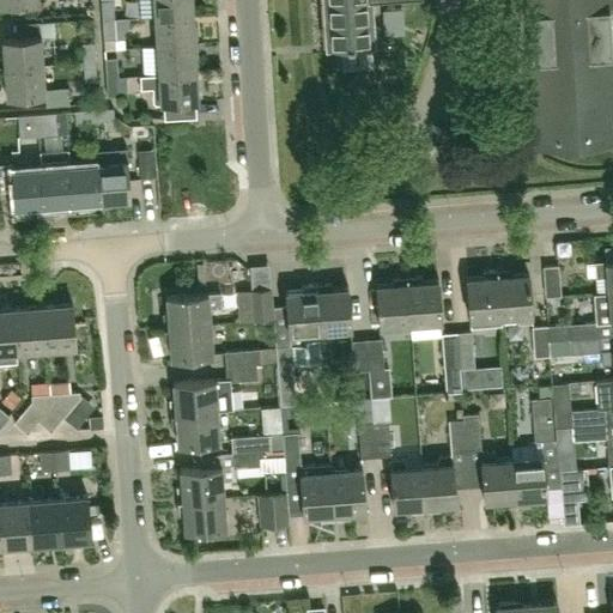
[(115,19),(114,0),(109,0),(102,1),(103,20),(115,19)]
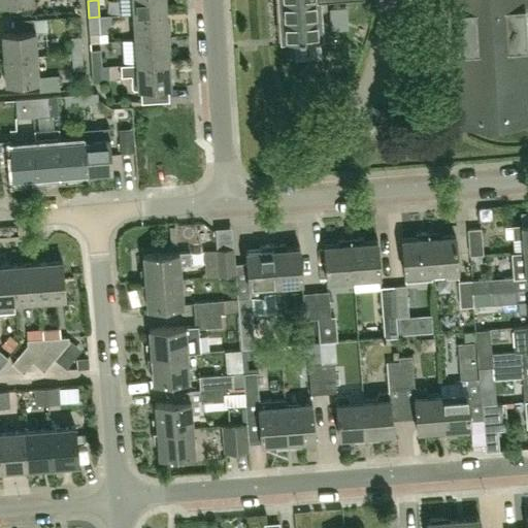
[(132,0),(133,14),(169,12),(167,0),(132,0)]
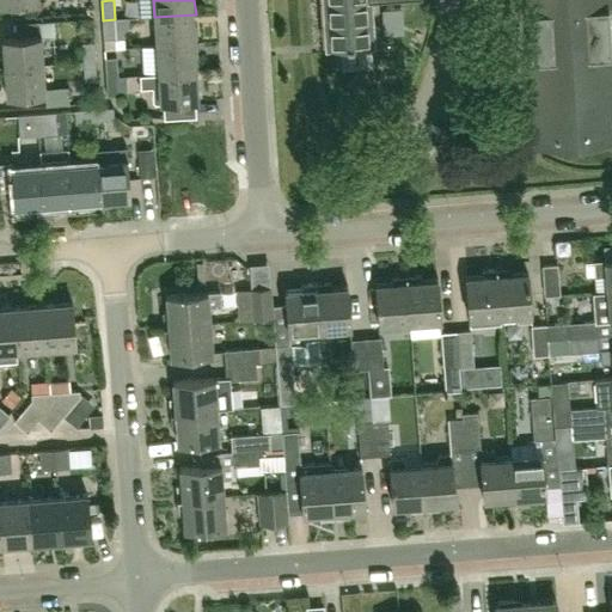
[(324,0),(328,46),(373,43),(369,0),(324,0)]
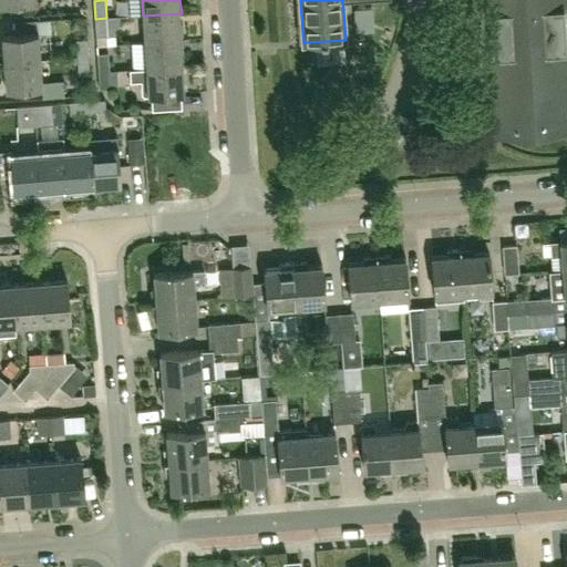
[(491,41),(497,136),(566,131),(566,49),(566,50),(564,9),(566,9),(565,0),(488,0),(491,28),(496,28),(496,33),(497,40),(491,41)]
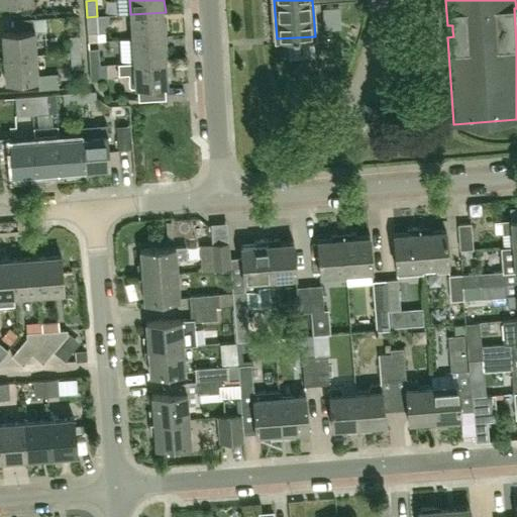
[(130,14),(132,39),(167,37),(166,12),(130,14)]
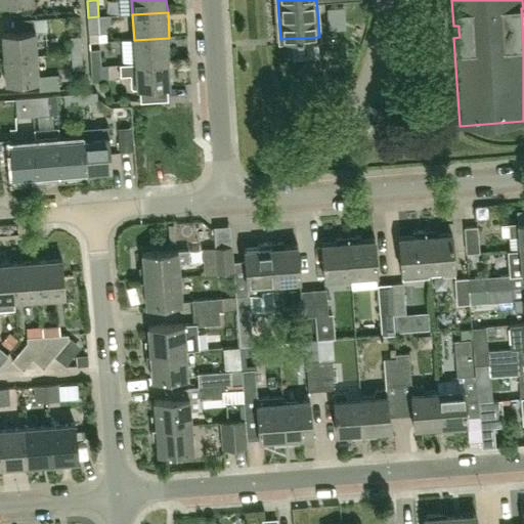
[(99,27),(98,16),(88,17),(89,34),(99,33),(99,27)]
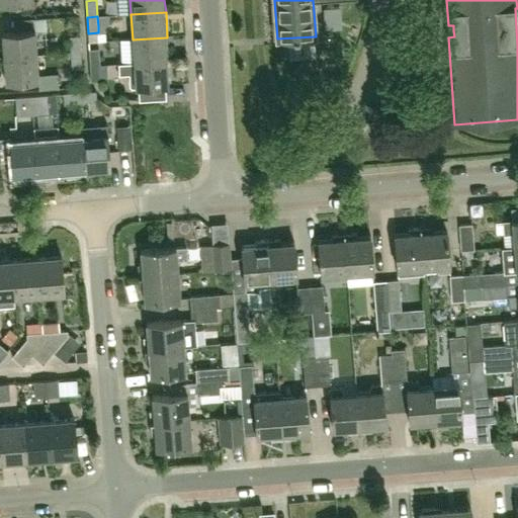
[(4,33),(5,58),(38,56),(36,31),(4,33)]
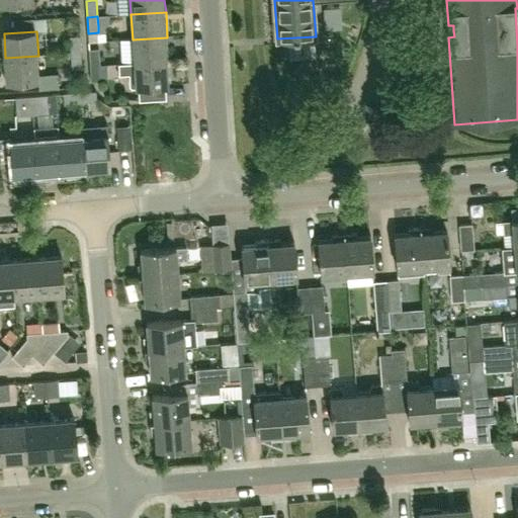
[(70,36),(71,54),(81,53),(80,35),(70,36)]
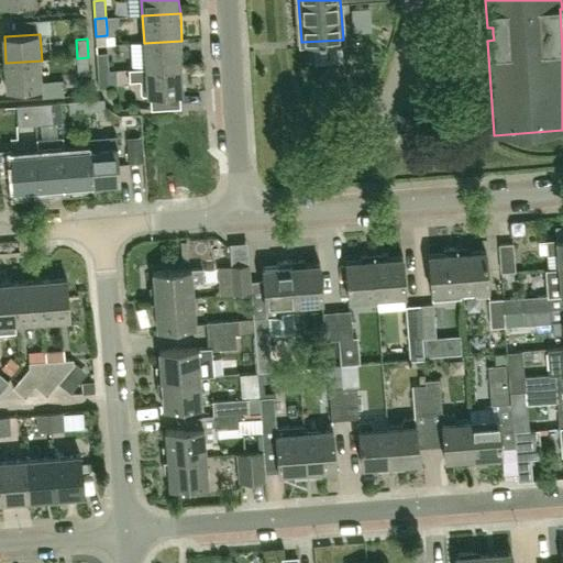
[(145,68),(146,69),(184,66),(181,41),(144,43),(145,68)]
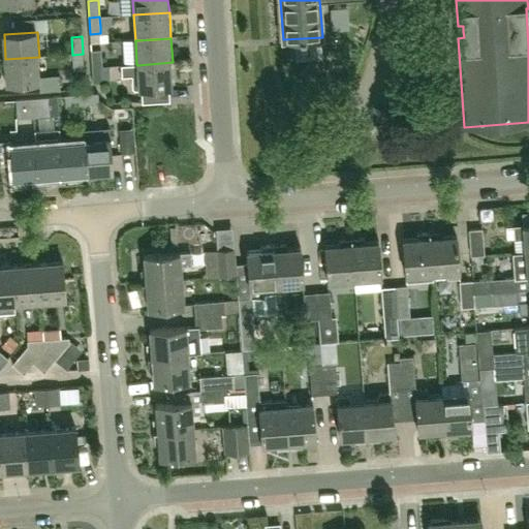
[(91,50),(92,66),(102,65),(101,49),(91,50)]
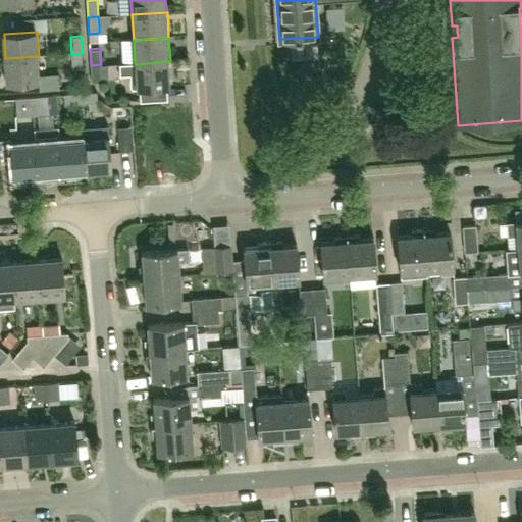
[(83,69),(82,53),(71,54),(72,69),(83,69)]
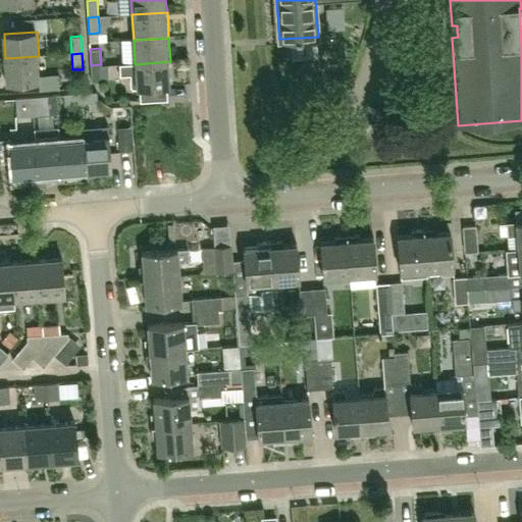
[(7,83),(40,81),(39,56),(5,58),(7,83)]
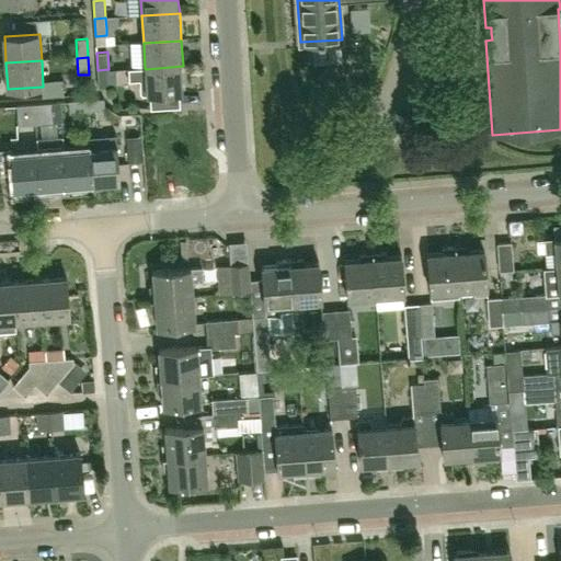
[(146,69),(145,68),(130,69),(132,81),(141,81),(142,93),(145,96),(152,95),(152,105),(176,104),(176,93),(184,93),(183,66),(146,69)]
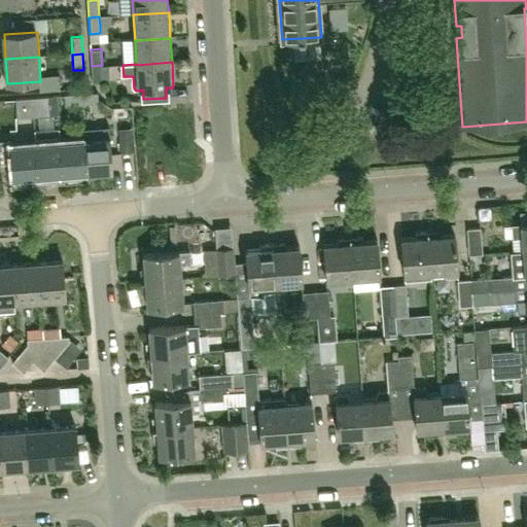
[(107,65),(102,65),(92,66),(93,83),(103,82),(105,78),(106,75),(107,73),(107,65)]
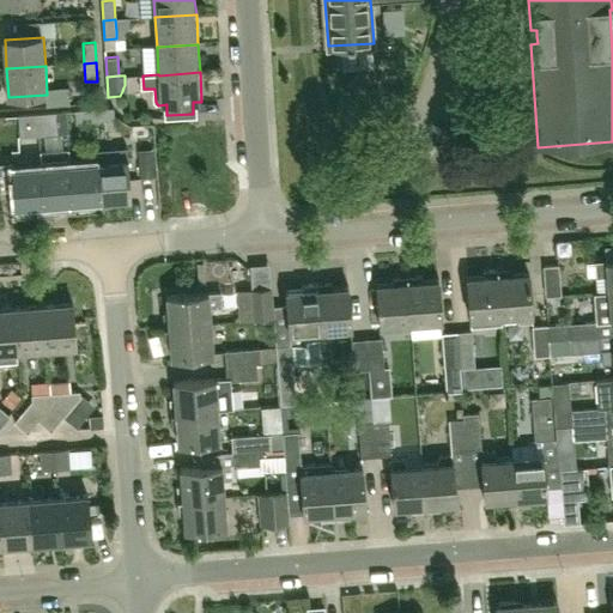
[(96,109),(96,121),(115,120),(114,108),(96,109)]
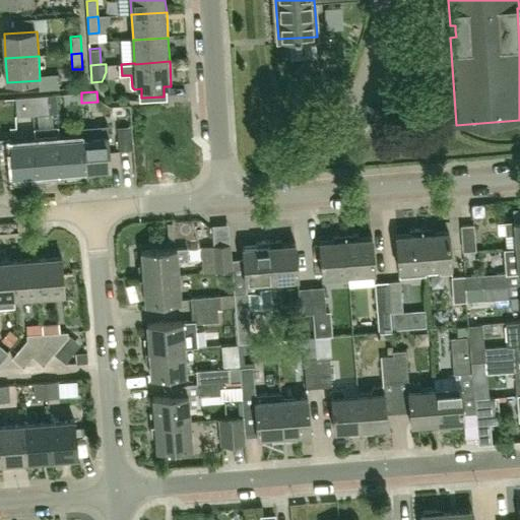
[(81,103),(81,92),(64,93),(64,104),(81,103)]
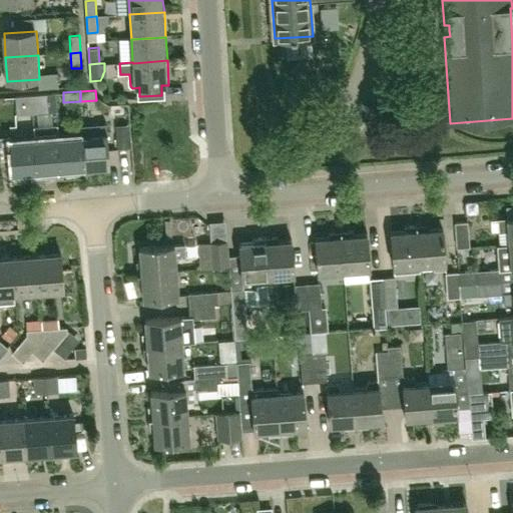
[(46,94),(32,95),(33,113),(48,112),(46,94)]
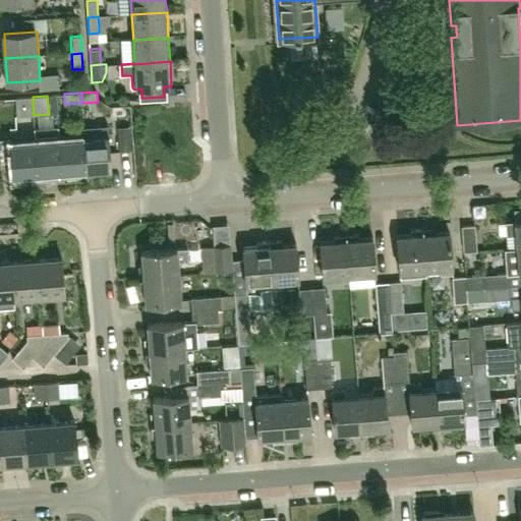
[(34,115),(33,97),(15,98),(17,117),(34,115)]
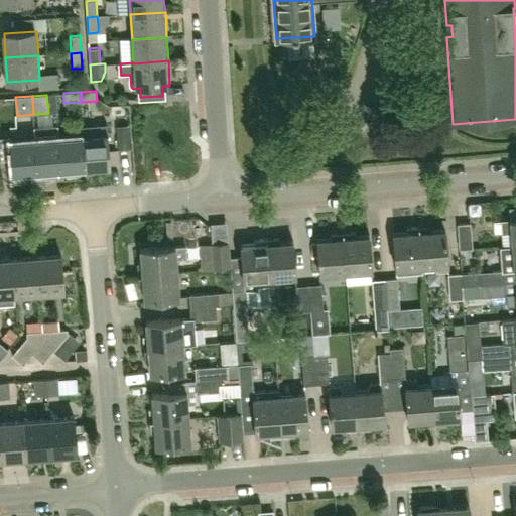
[(108,135),(107,123),(83,125),(84,137),(87,168),(111,166),(109,135),(108,135)]
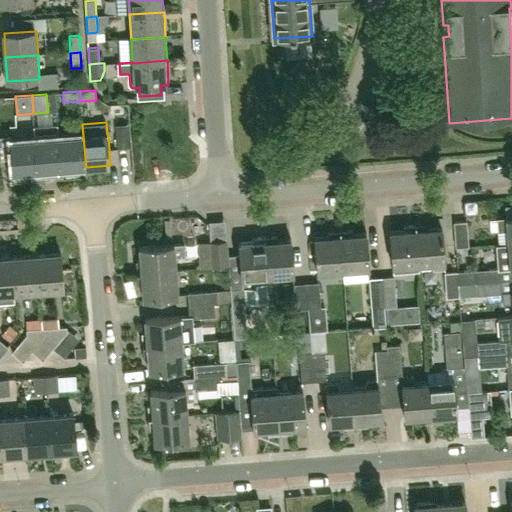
[(34,127),(35,140),(38,171),(62,169),(59,138),(57,138),(56,125),(34,127)]
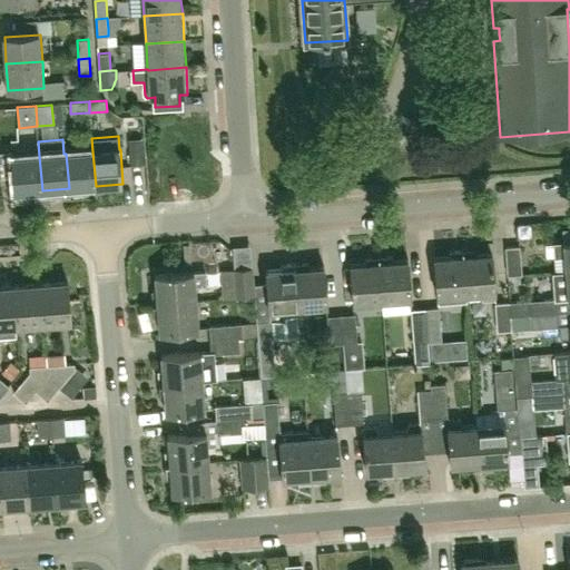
[(69,188),(96,186),(92,151),(66,154),(69,188)]
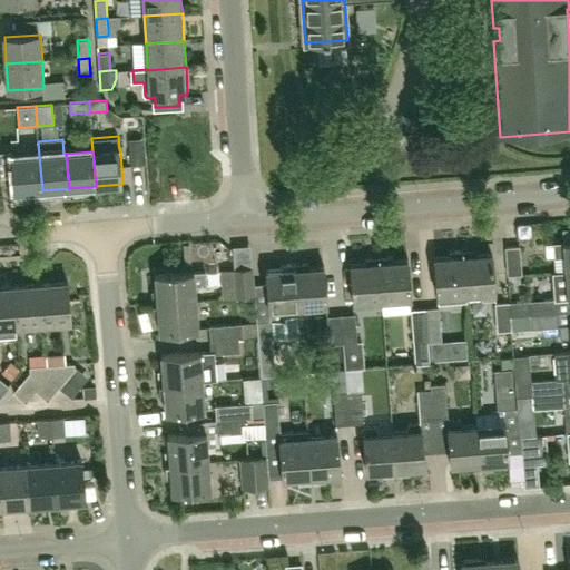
[(15,193),(42,190),(39,156),(12,158),(15,193)]
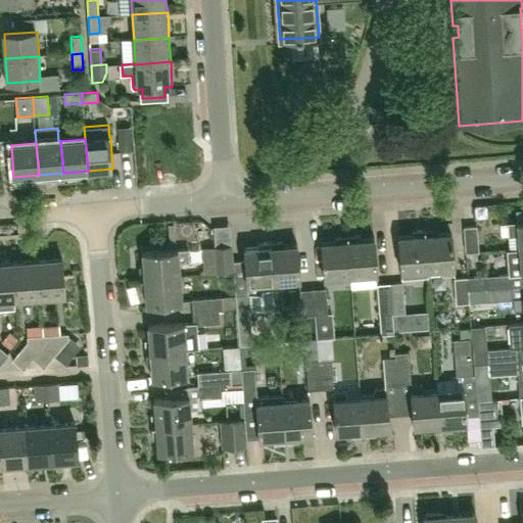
[(517,235),(518,247),(522,246),(522,220),(507,222),(509,236),(517,235)]
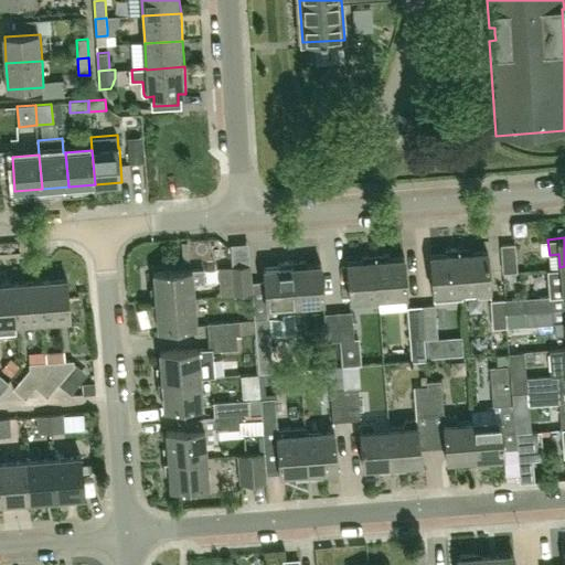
[(501,245),(503,273),(516,272),(514,244),(501,245)]
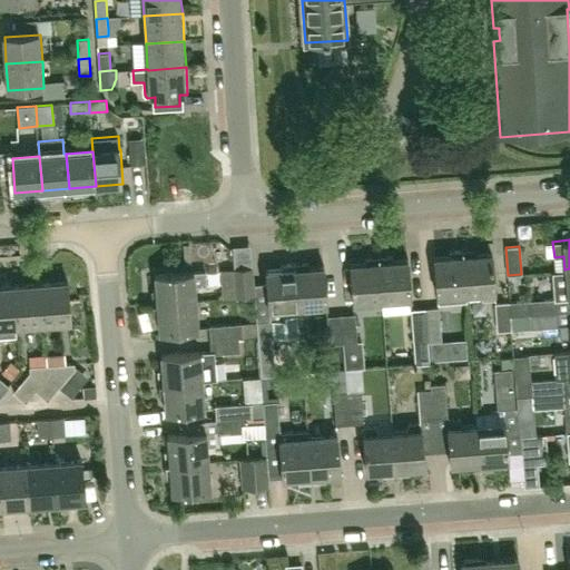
[(474,247),(462,248),(465,293),(480,292),(481,301),(494,298),(491,252),(475,253),(474,247)]
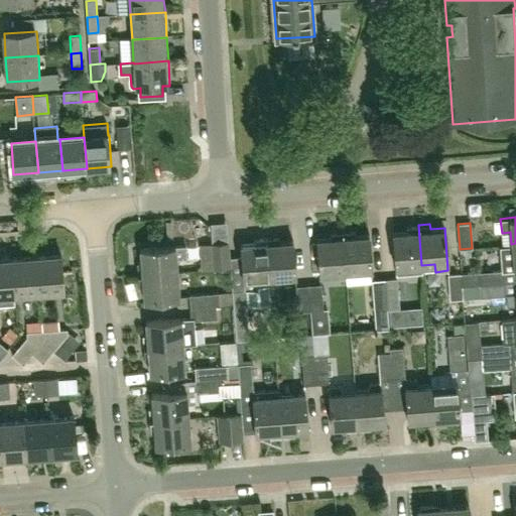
[(395,267),(421,265),(418,225),(406,226),(406,231),(392,232),(395,267)]
